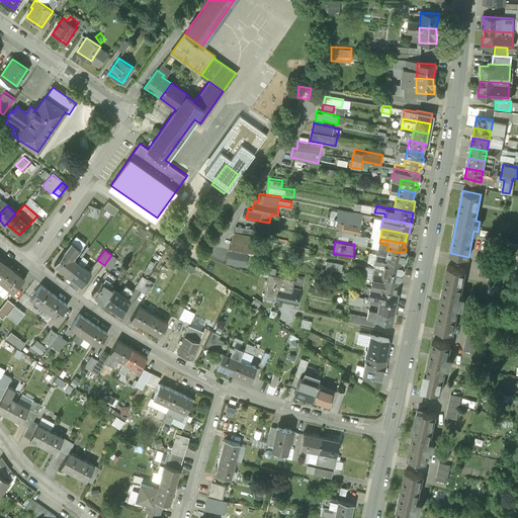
[(229,250),(226,262),(244,265),(247,254),(229,250)]
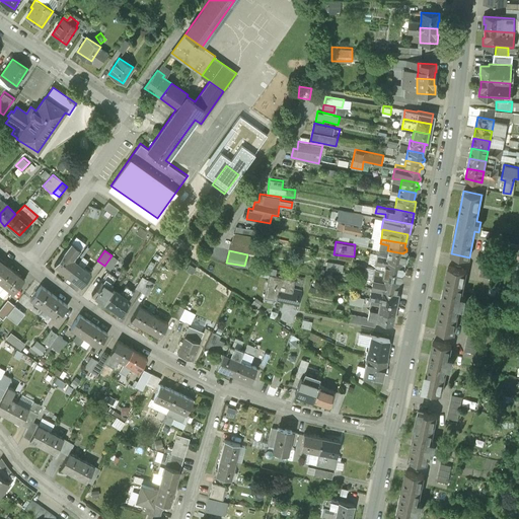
[(403,253),(387,250),(386,255),(385,261),(401,264),(402,260),(404,258),(405,256),(403,254),(403,253)]
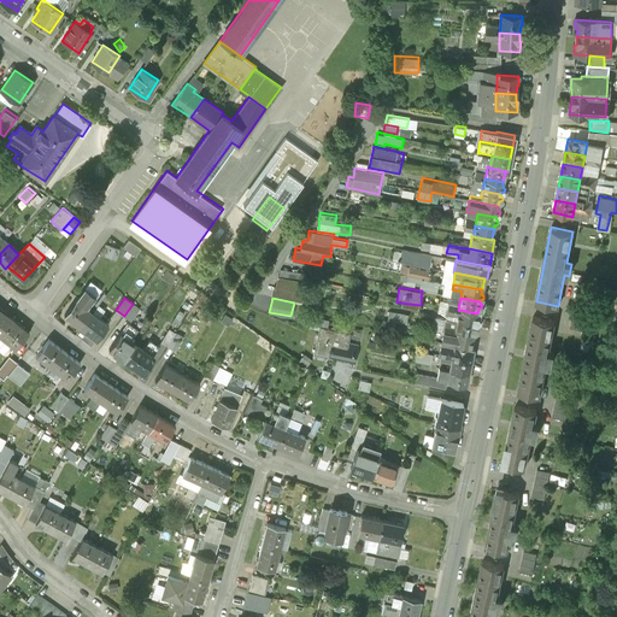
[(92,312),(76,300),(65,316),(81,328),(92,312)]
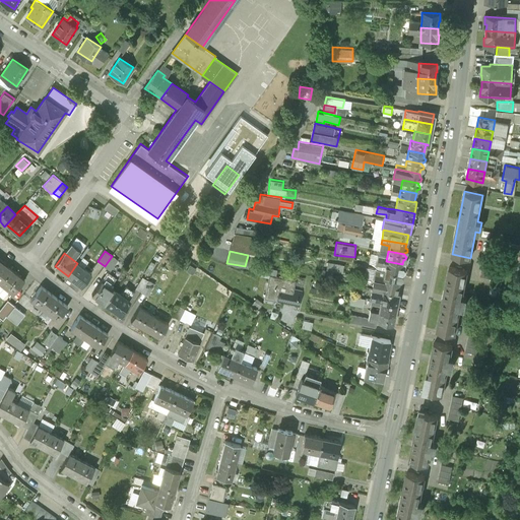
[(495,260),(483,258),(480,275),(492,277),(495,260)]
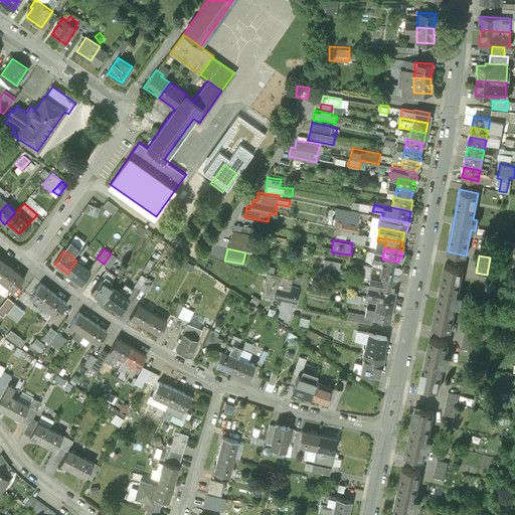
[(398,262),(382,259),(381,263),(380,268),(396,271),(397,270),(399,269),(399,267),(398,265),(398,262)]
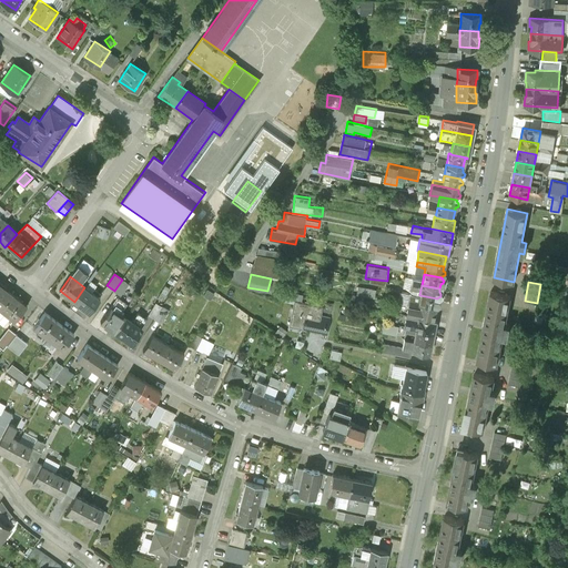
[(2,286),(0,288),(0,307),(1,308),(12,294),(2,286)]
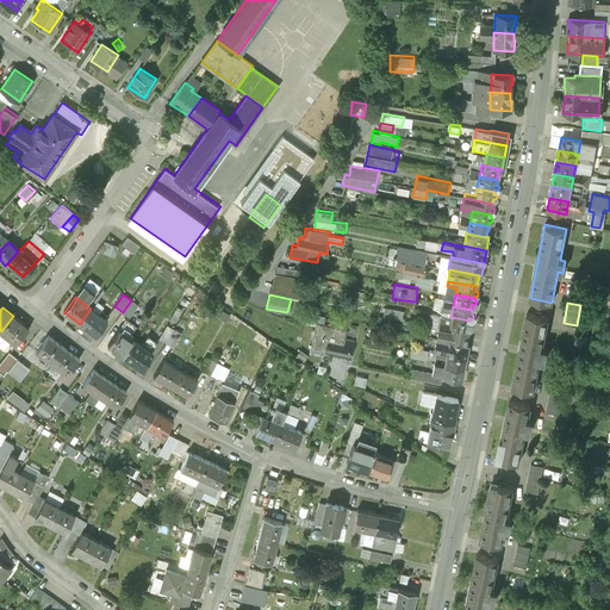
[(107,322),(91,309),(80,324),(95,336),(107,322)]
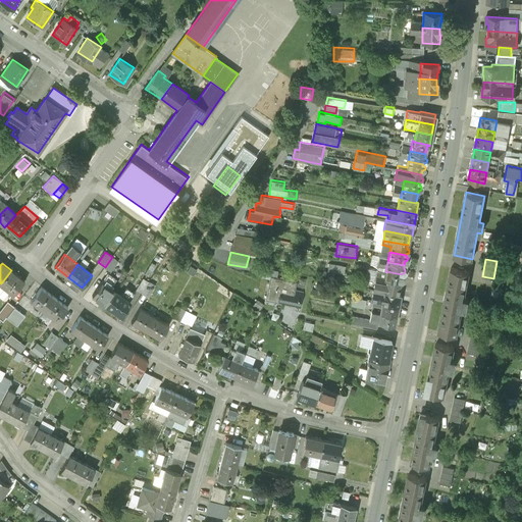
[(470,271),(451,267),(438,330),(457,334),(462,308),(466,308),(468,299),(464,298),(470,271)]
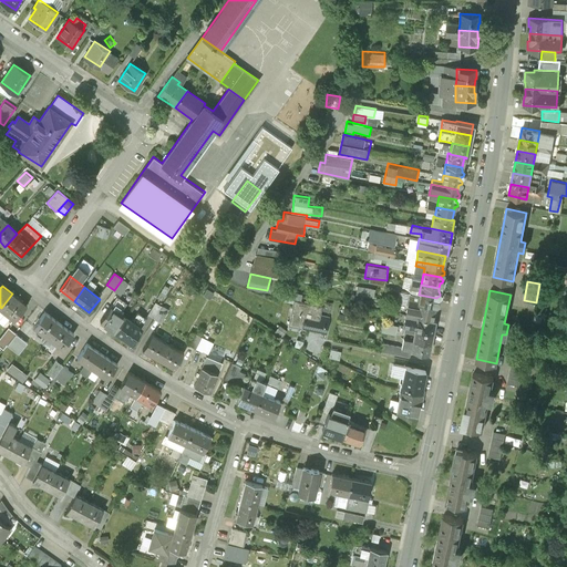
[(27,306),(12,294),(1,308),(14,320),(27,306)]
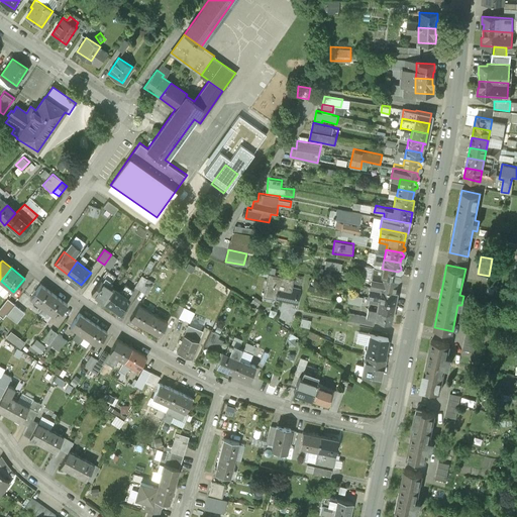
[(398,272),(382,269),(381,274),(381,279),(397,282),(397,279),(400,278),(400,275),(398,273),(398,272)]
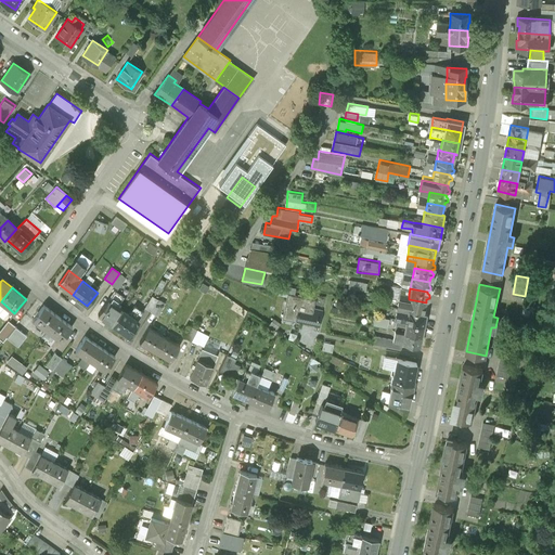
[(152,295),(144,307),(151,311),(158,299),(152,295)]
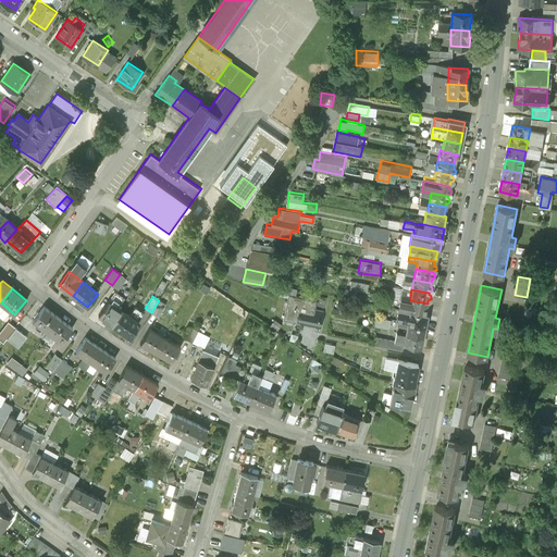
[(410,300),(400,298),(398,309),(425,314),(428,304),(410,300)]
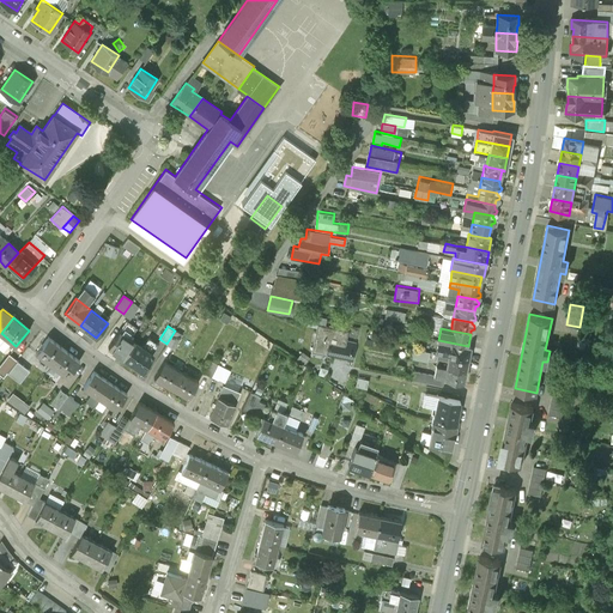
[(182,335),(175,331),(167,344),(174,349),(182,335)]
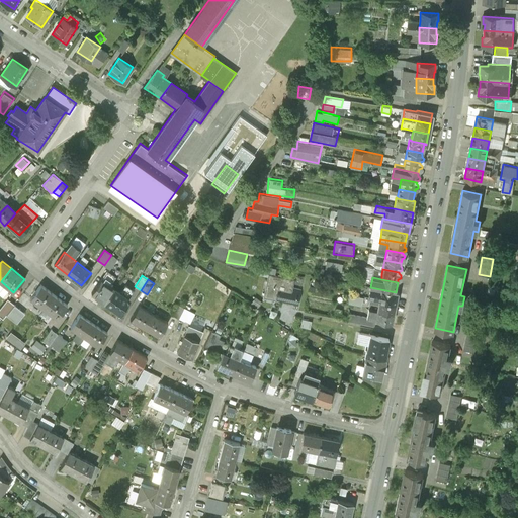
[(101,280),(92,293),(105,303),(114,289),(101,280)]
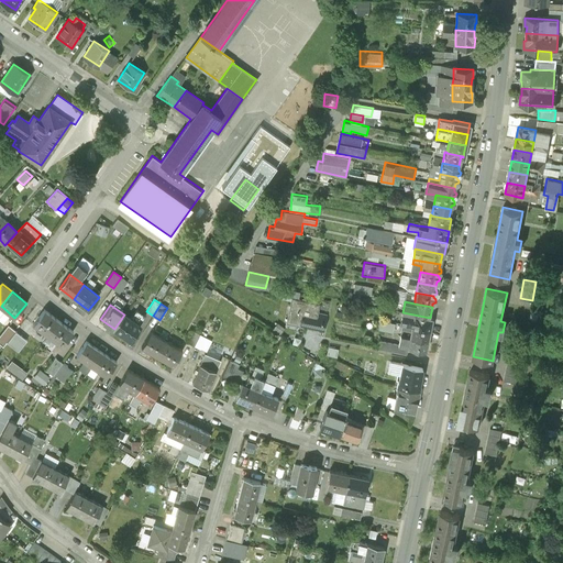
[(59,321),(45,310),(33,324),(47,335),(59,321)]
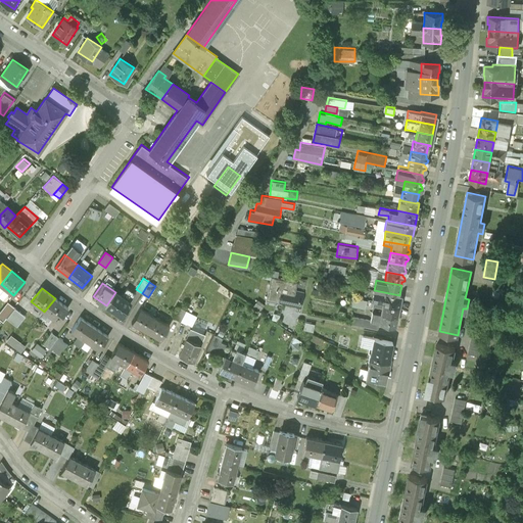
[(122,296),(115,292),(106,305),(121,316),(130,302),(129,301),(135,293),(127,288),(122,296)]
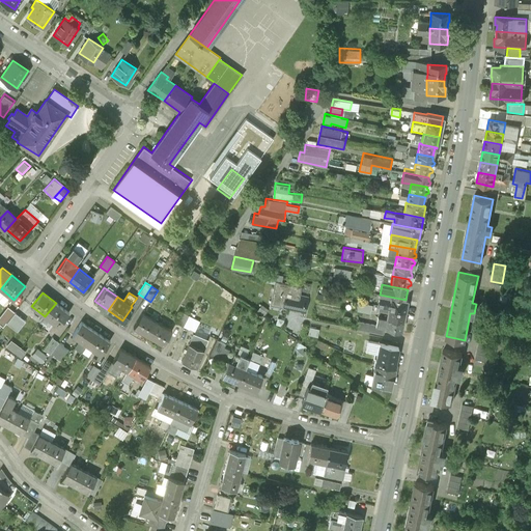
[(291,297),(284,296),(282,307),(283,307),(283,306),(305,310),(305,312),(308,297),(292,294),(291,297)]
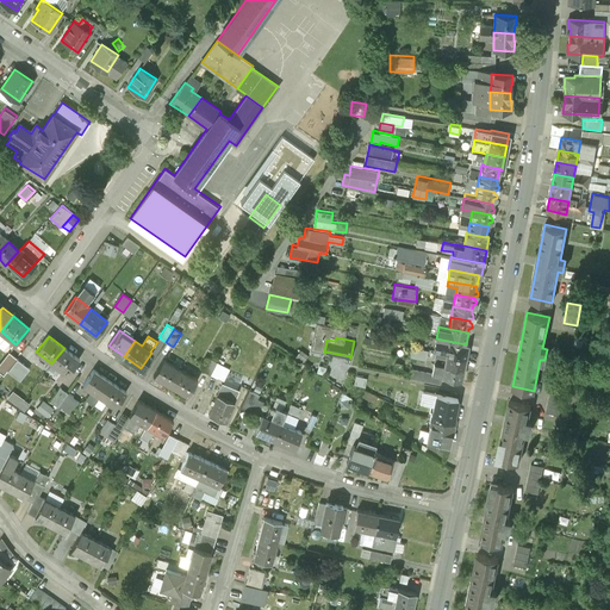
[(466,344),(436,338),(434,350),(436,350),(447,353),(466,356),(468,344),(466,344)]
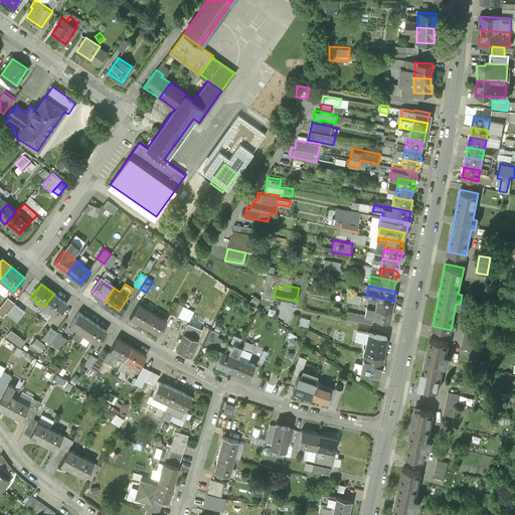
[(54,294),(43,307),(56,317),(67,304),(54,294)]
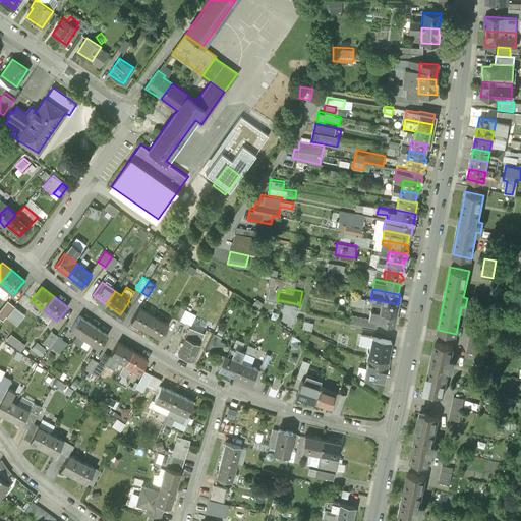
[(398,304),(382,301),(381,305),(380,310),(396,314),(398,304)]
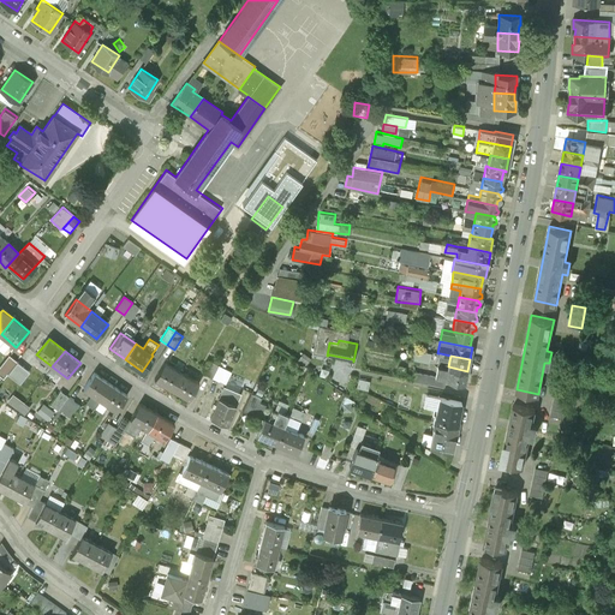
[(7,372),(19,382),(29,369),(18,360),(7,372)]
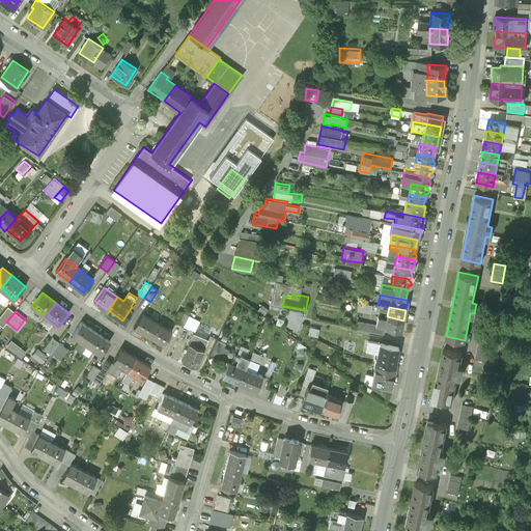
[(189,315),(182,311),(175,323),(183,326),(189,315)]
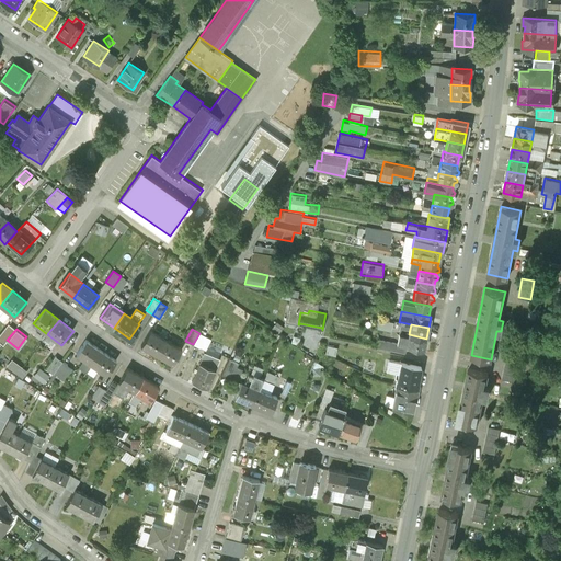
[(150,331),(141,345),(157,355),(165,340),(150,331)]
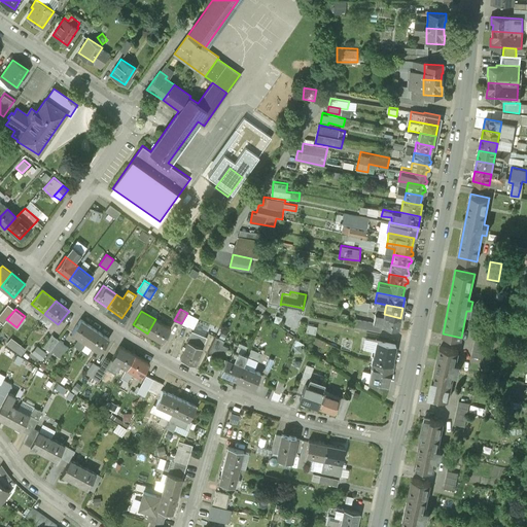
[(400,318),(384,314),(383,319),(382,324),(397,327),(400,318)]
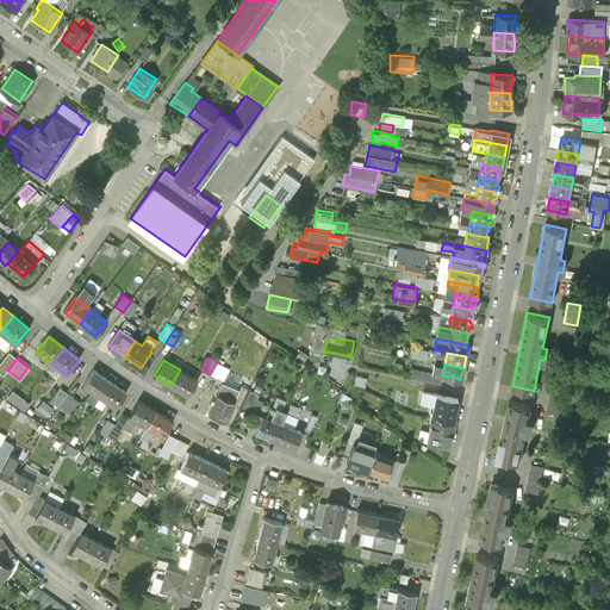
[(93,369),(82,385),(99,397),(110,381),(93,369)]
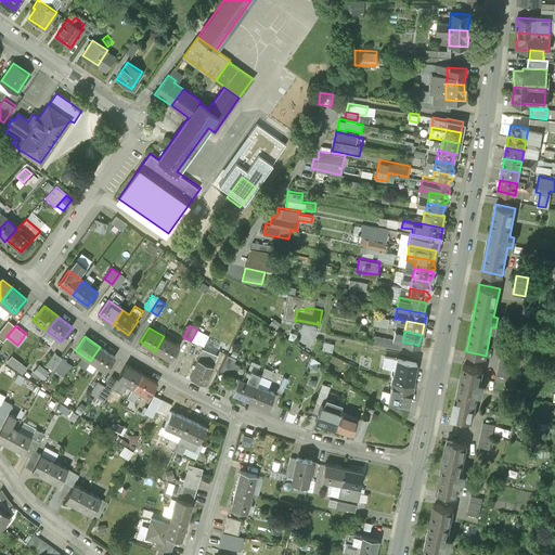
[(180,346),(164,336),(155,351),(171,360),(180,346)]
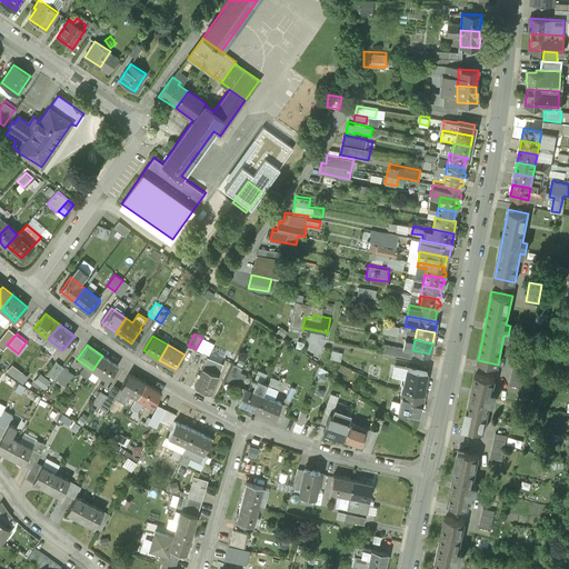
[(118,366),(102,356),(92,370),(108,380),(118,366)]
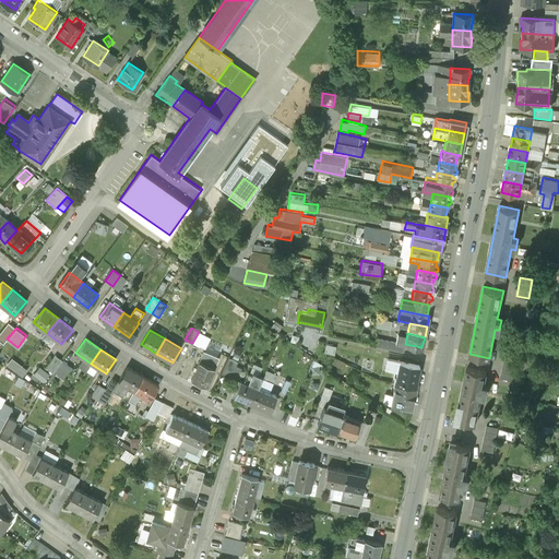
[(55,355),(46,367),(52,372),(62,359),(55,355)]
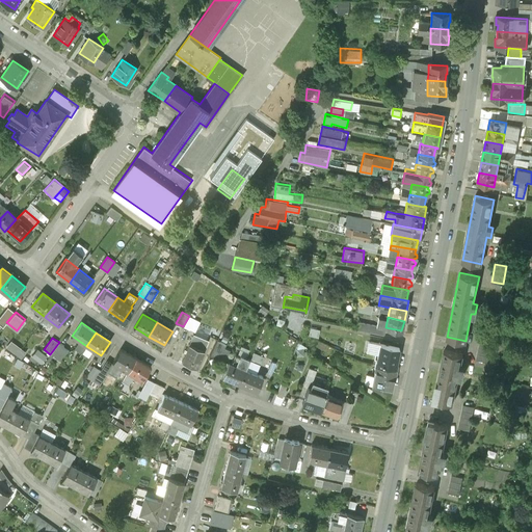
[(218,339),(211,354),(219,358),(225,347),(228,343),(218,339)]
